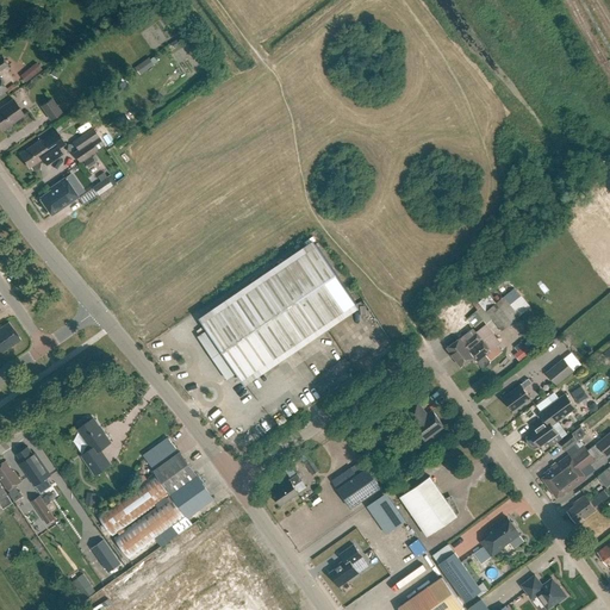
[(137,74),(155,63),(151,57),(134,68),(137,74)]
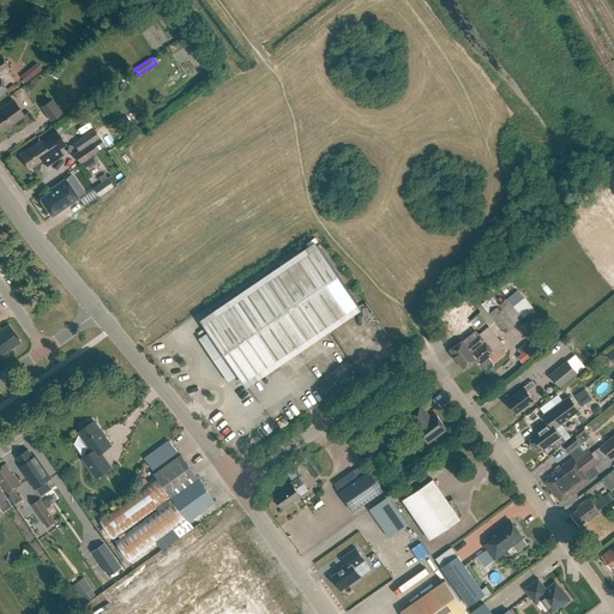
[(17,76),(22,83),(40,71),(35,64),(17,76)]
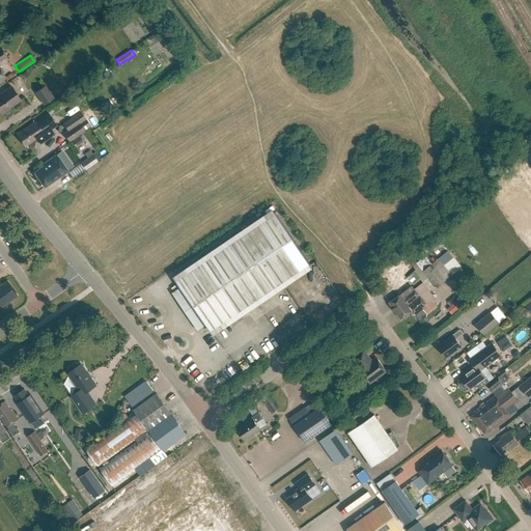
[(44,104),(54,96),(45,84),(34,91),(44,104)]
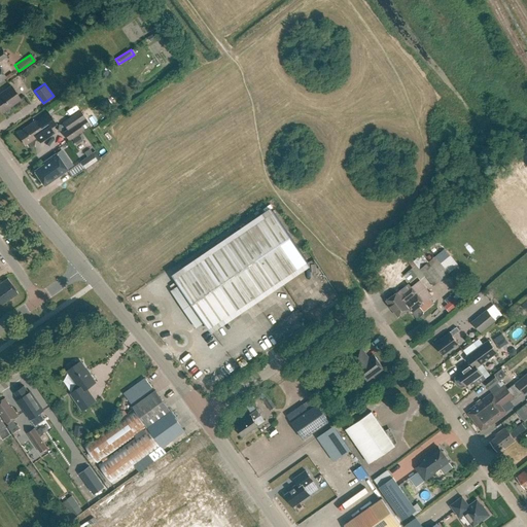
[(2,93),(4,95),(0,96),(0,110),(2,113),(20,100),(10,86),(2,93)]
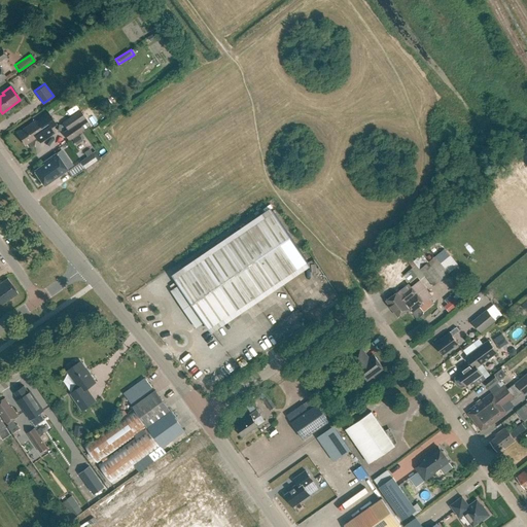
[(92,112),(84,116),(80,109),(62,121),(68,130),(63,132),(69,140),(84,130),(84,128),(97,119),(92,112)]
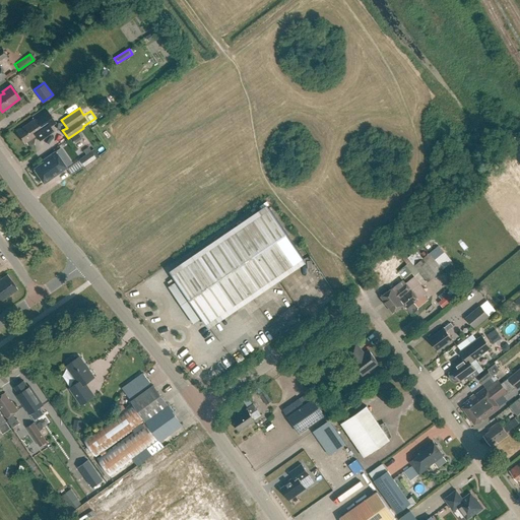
[(43,115),(35,120),(16,132),(24,144),(26,143),(28,145),(30,146),(34,144),(34,140),(33,139),(36,136),(39,142),(53,133),(49,127),(50,126),(43,115)]
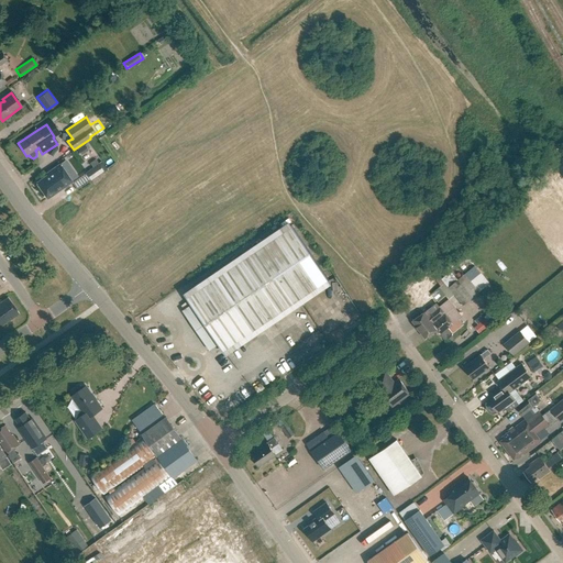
[(77,150),(81,156),(88,151),(84,145),(77,150)]
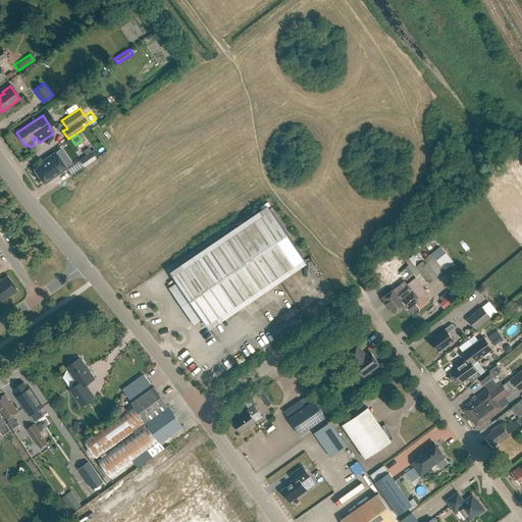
[(79,159),(84,166),(96,158),(91,150),(79,159)]
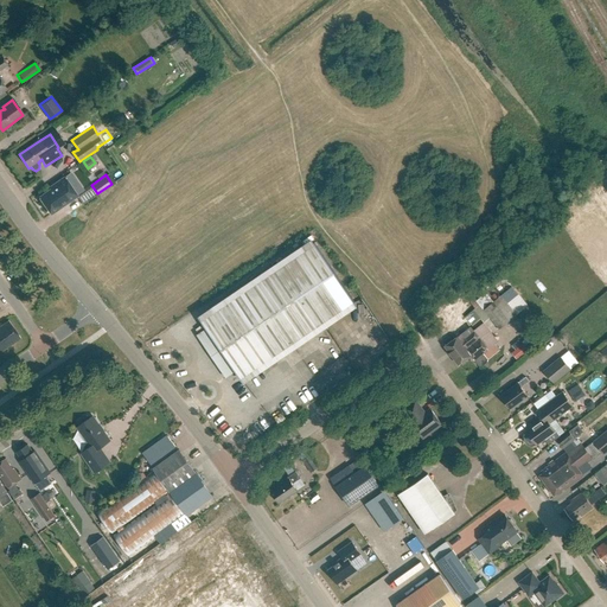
[(39,198),(51,215),(77,197),(65,178),(50,189),(51,190),(39,198)]
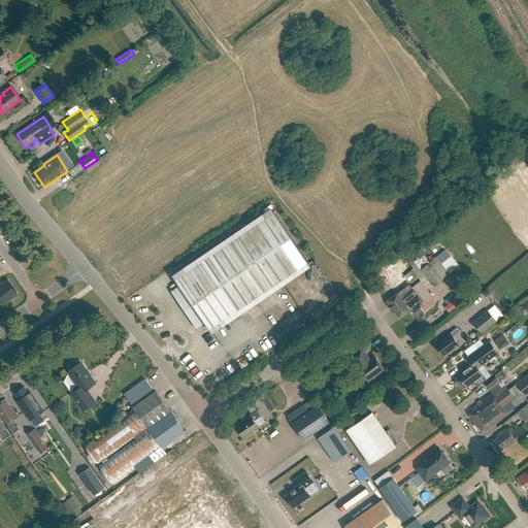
[(77,165),(67,171),(69,176),(80,169),(77,165)]
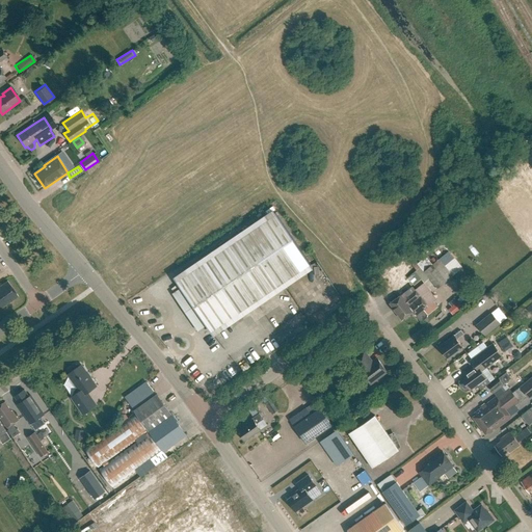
[(173,295),(196,330),(206,325),(211,333),(311,265),(275,213),(176,281),(181,288),(173,295)]
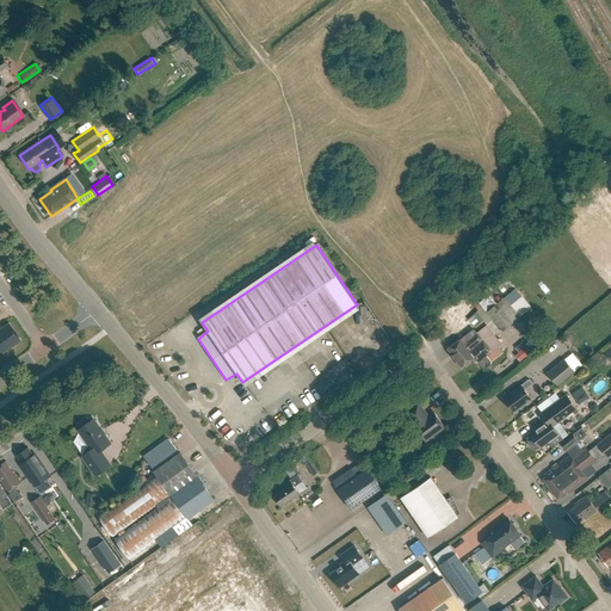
[(91,277),(99,288),(110,278),(103,269),(91,277)]
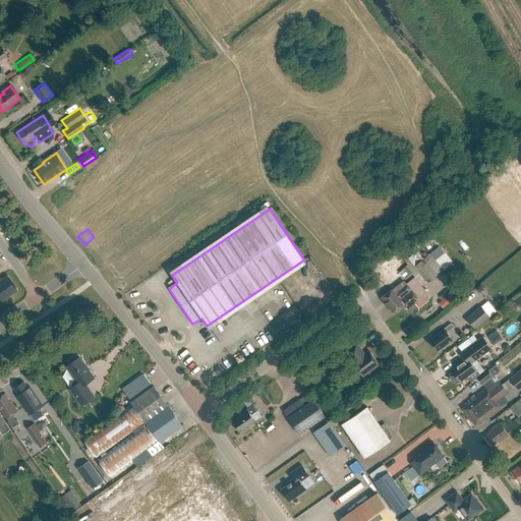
[(444,270),(429,253),(414,266),(428,283),(444,270)]
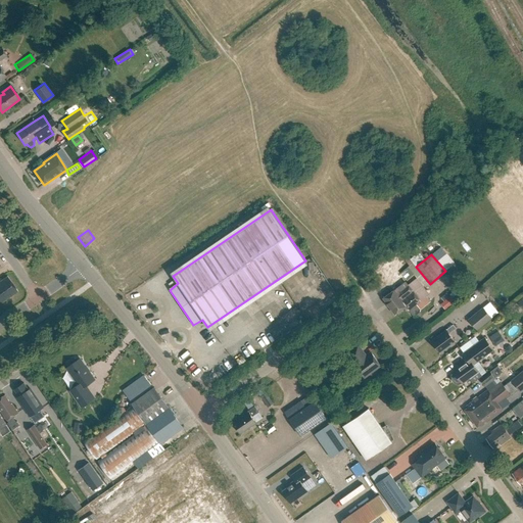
[(407,281),(414,275),(408,267),(400,273),(407,281)]
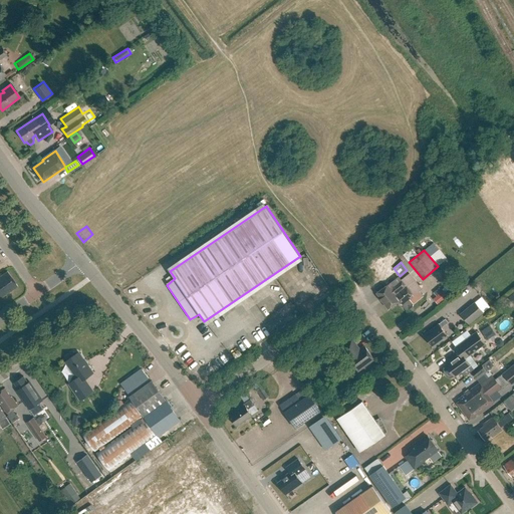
[(0,276),(0,297),(17,286),(7,272),(0,276)]
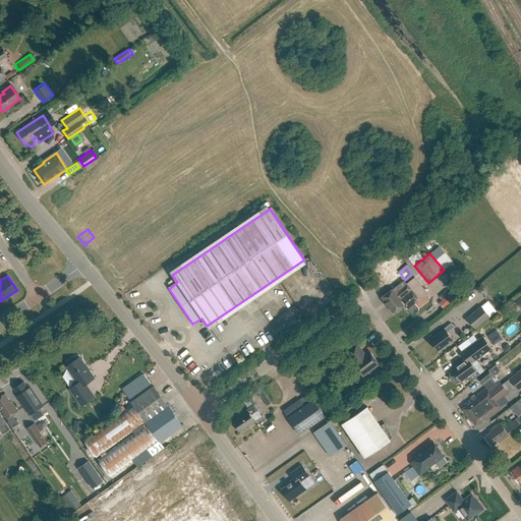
[(382,298),(393,313),(403,305),(410,314),(413,315),(417,312),(417,309),(414,304),(427,295),(415,279),(399,291),(396,287),(382,298)]
